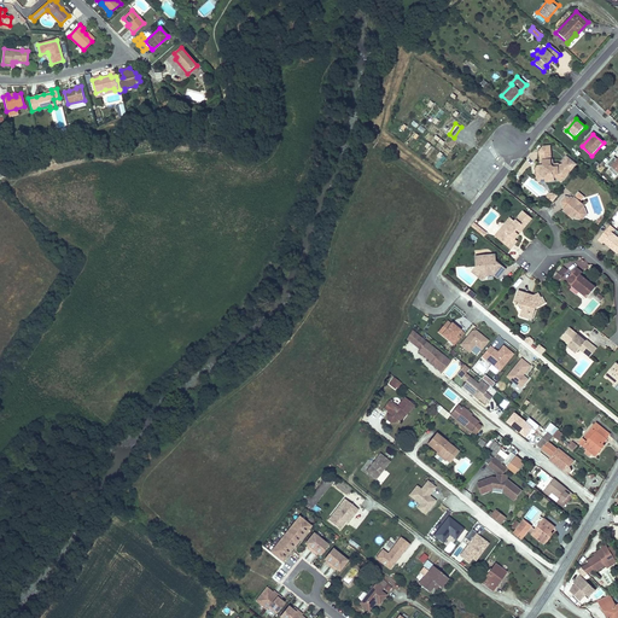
[(535,169),(536,174),(540,174),(544,179),(546,182),(554,181),(554,178),(555,178),(561,182),(576,164),(567,156),(563,161),(563,165),(561,168),(558,164),(552,164),(552,162),(551,161),(549,151),(538,152),(541,165),(537,167),(535,169)]
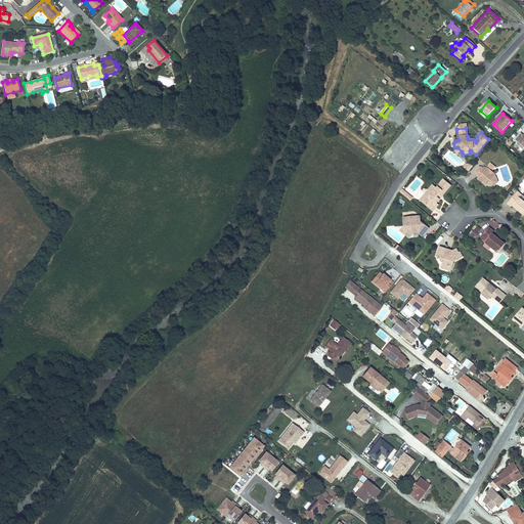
[(523,149),(523,136),(518,143),(515,147),(522,154),(523,149)]
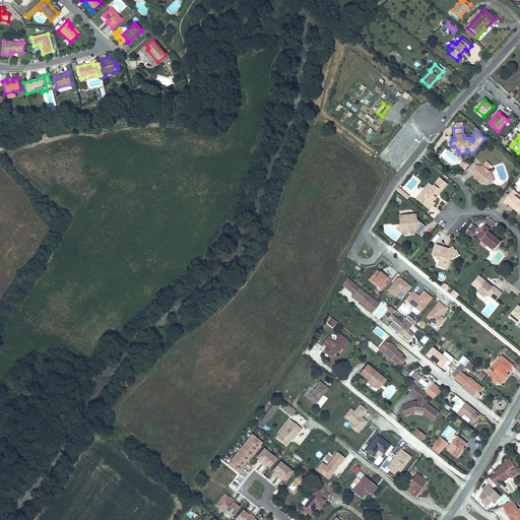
[(473,176),(474,177),(478,179),(477,181),(481,185),(483,183),(490,185),(491,179),(489,177),(491,174),(492,173),(488,171),(492,167),(486,161),(482,167),(481,168),(480,167),(474,166),(471,170),(473,176)]
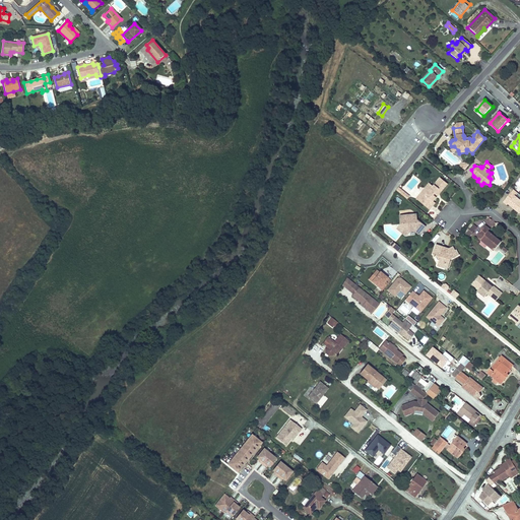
[(436,203),(434,201),(448,184),(440,178),(433,186),(429,183),(421,192),(428,197),(423,203),(430,209),(436,203)]
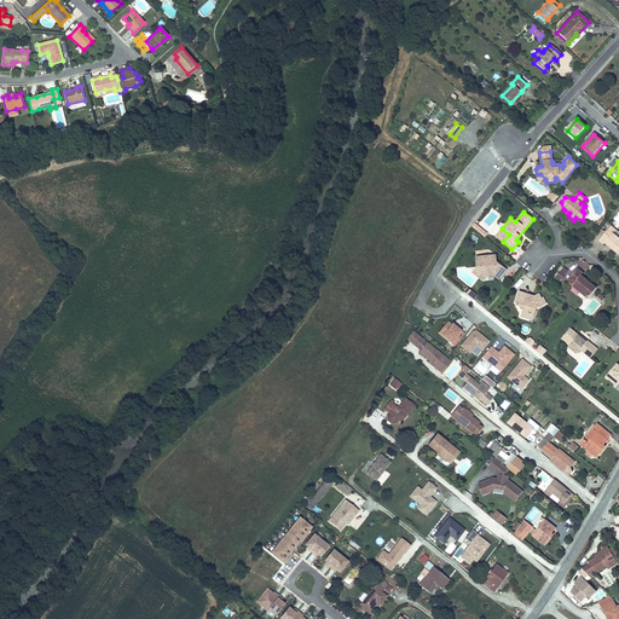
[(474,224),(472,227),(485,238),(487,235),(474,224)]
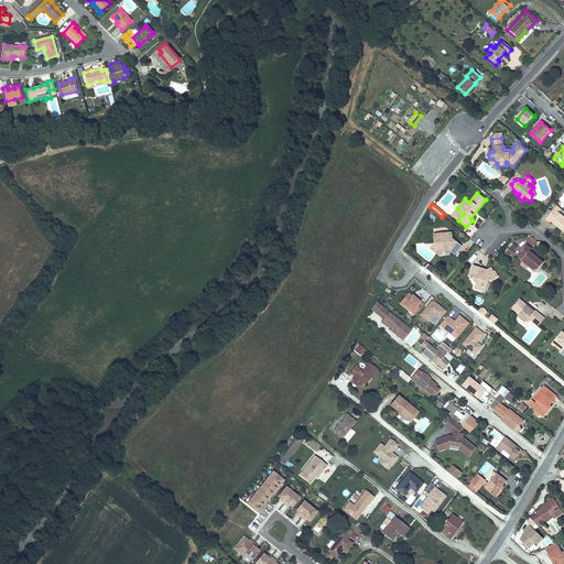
[(464,214),(457,208),(452,215),(458,220),(464,214)]
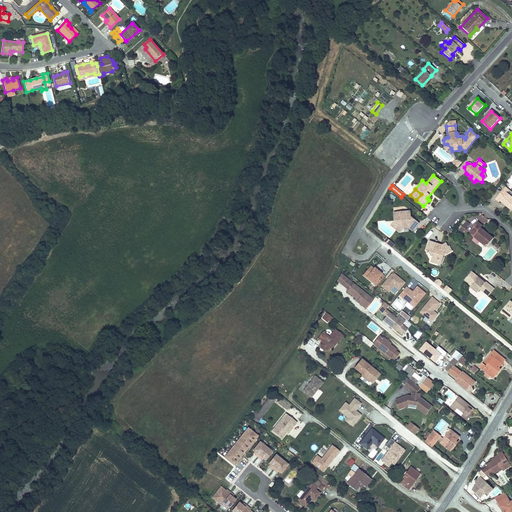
[(511,197),(507,193),(503,190),(496,199),(499,202),(500,201),(511,210),(511,209),(511,197)]
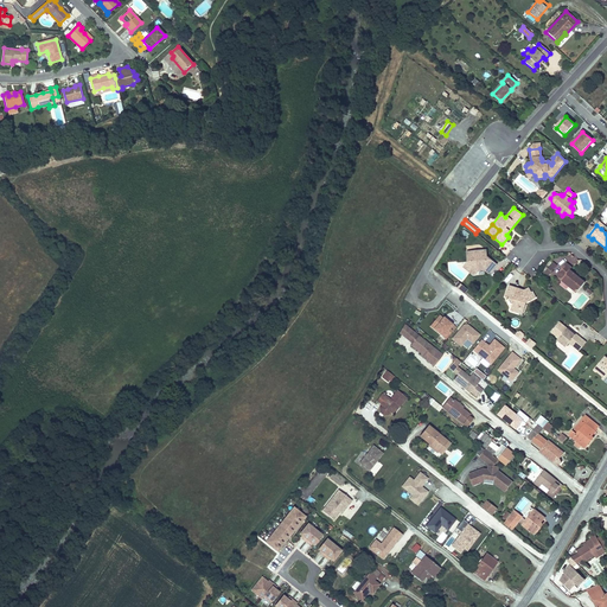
[(466,250),(467,263),(471,267),(467,269),(473,274),(478,269),(484,270),(489,274),(496,264),(490,260),(486,260),(486,250),(466,250)]
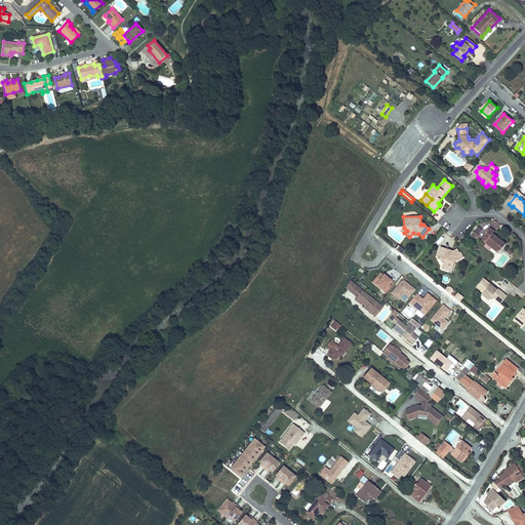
[(498,240),(499,239),(494,235),(496,234),(489,228),(481,238),(485,242),(485,243),(498,253),(506,244),(500,240),(499,241),(498,240)]
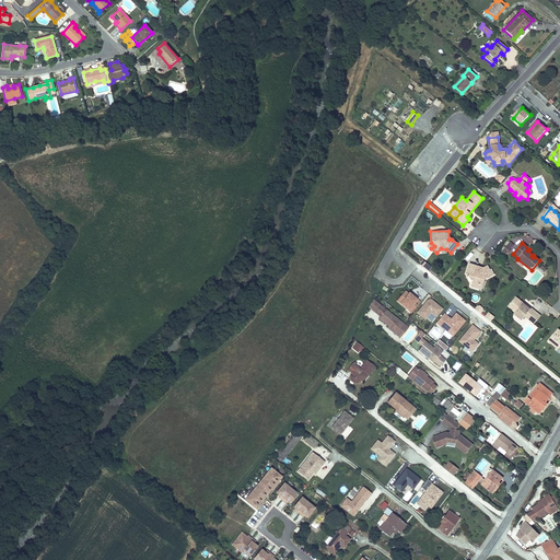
[(422,260),(419,265),(428,271),(431,267),(422,260)]
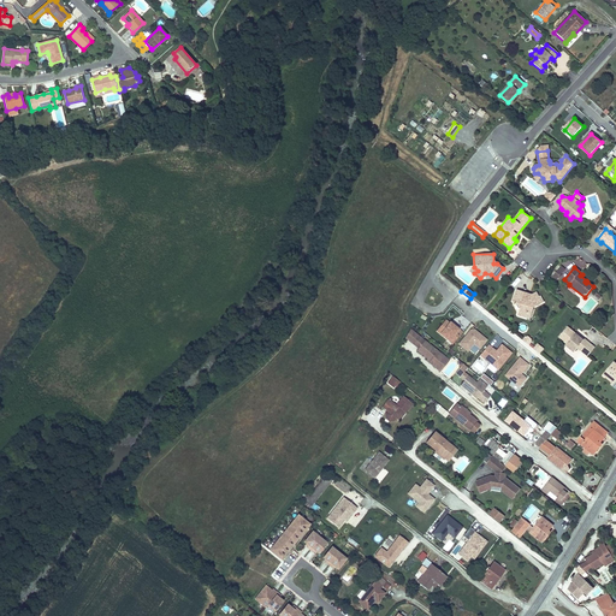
[(517,315),(525,318),(527,312),(531,314),(533,308),(544,303),(542,297),(539,298),(537,294),(532,296),(528,298),(525,297),(526,294),(516,291),(513,301),(515,304),(517,303),(520,308),(517,315)]
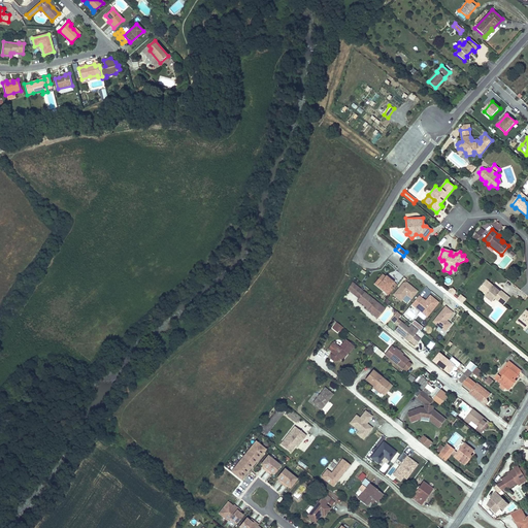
[(396,286),(388,278),(388,279),(385,277),(382,274),(377,279),(382,282),(378,285),(385,290),(383,291),(388,295),(396,286)]
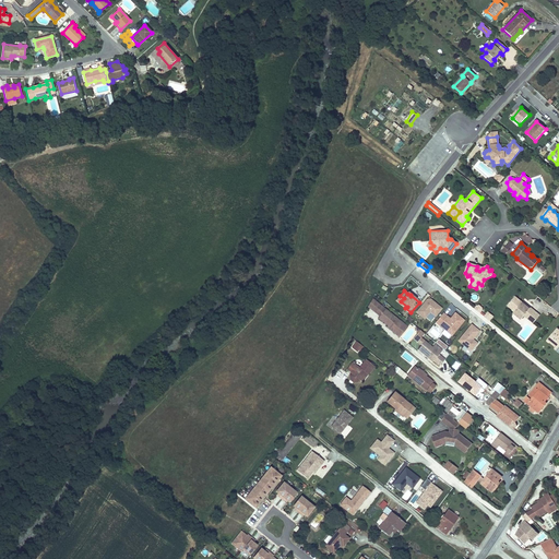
[(407,307),(401,301),(404,298),(400,296),(396,300),(405,308),(407,307)]
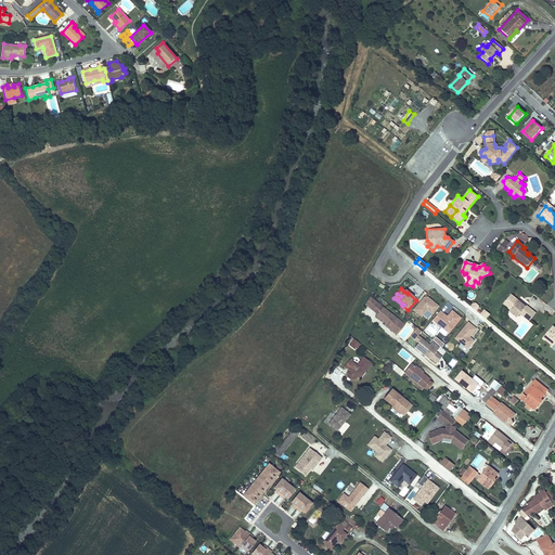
[(510,295),(504,304),(512,309),(510,311),(517,318),(520,313),(525,317),(530,309),(526,306),(525,307),(510,295)]
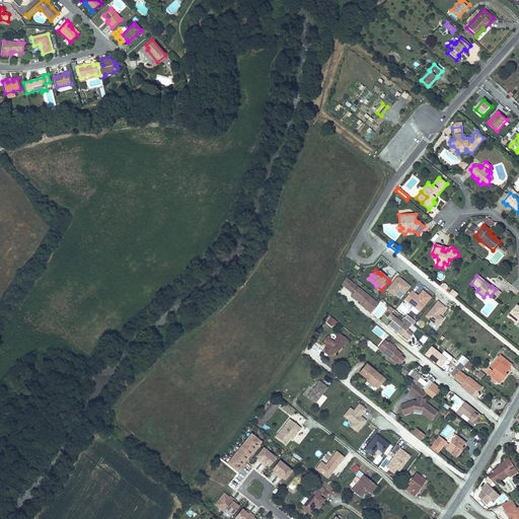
[(410,287),(399,278),(396,279),(394,281),(395,281),(394,283),(392,283),(386,290),(394,296),(399,290),(403,294),(410,287)]
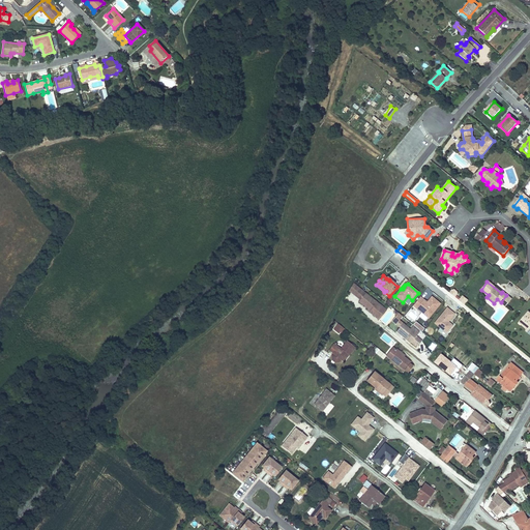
[(353,294),(353,295),(359,300),(358,301),(367,308),(369,307),(371,310),(369,313),(378,320),(384,312),(379,307),(381,305),(359,288),(358,288),(353,294)]
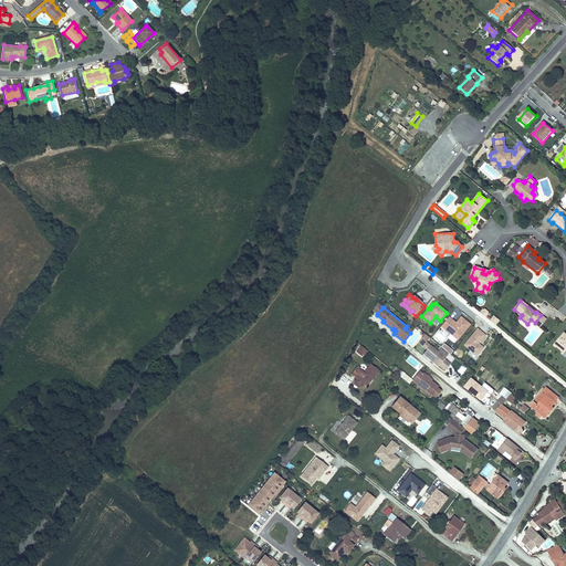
[(540,327),(546,320),(541,315),(535,323),(540,327)]
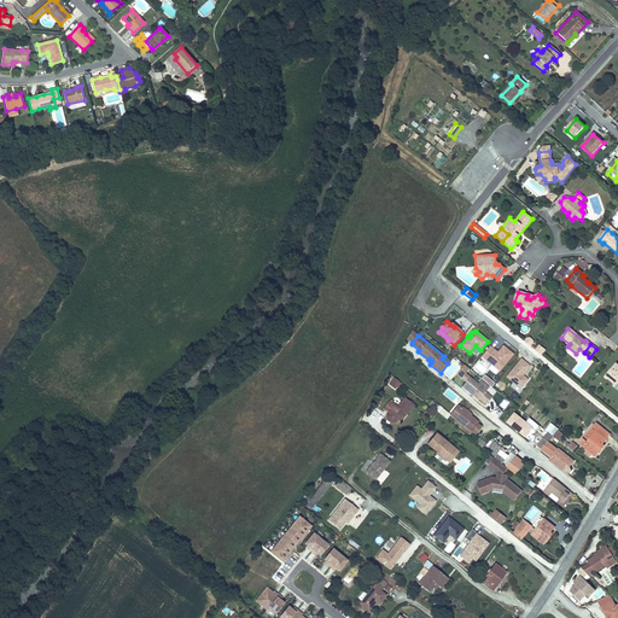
[(538,345),(535,350),(541,355),(544,350),(538,345)]
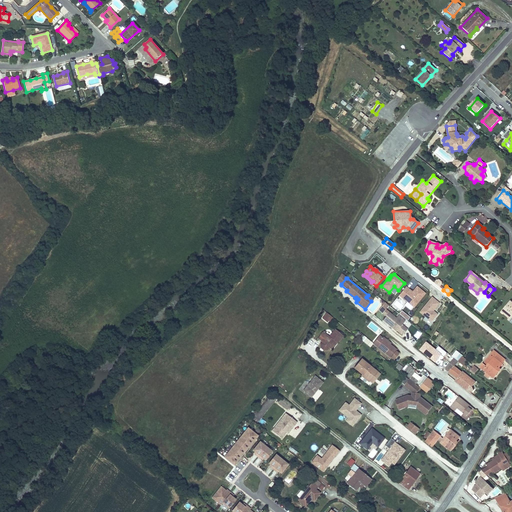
[(414,307),(425,294),(417,287),(412,292),(406,287),(399,295),(414,307)]
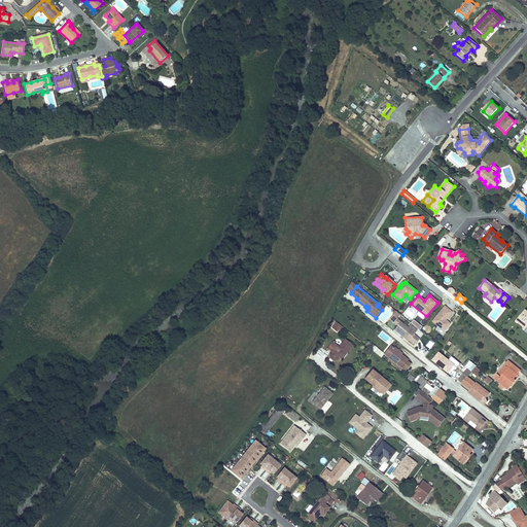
[(445,319),(446,318),(447,318),(452,313),(445,307),(432,321),(444,331),(450,323),(446,320),(445,319)]
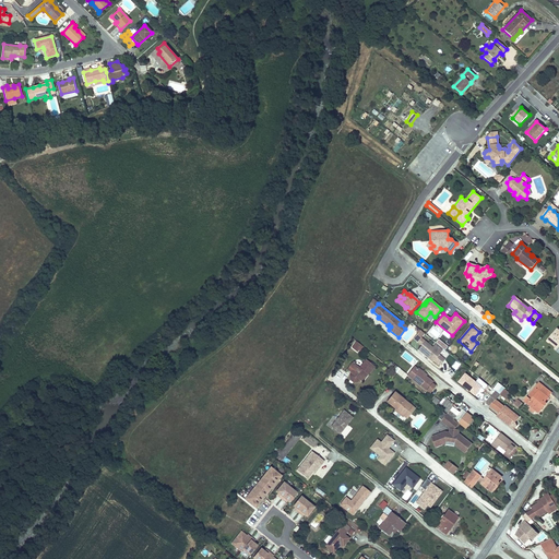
[(548,340),(557,347),(558,348),(558,330),(557,329),(548,340)]
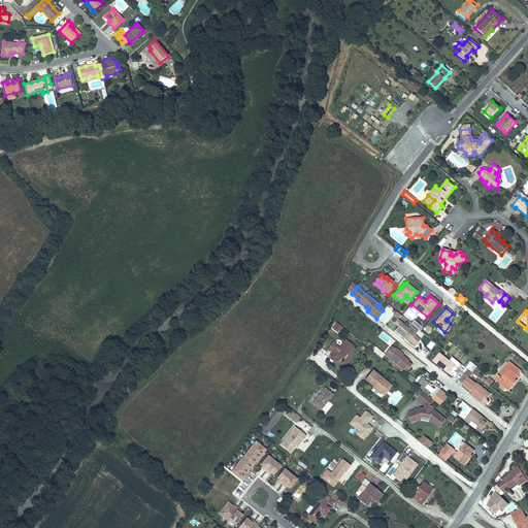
[(409,325),(407,328),(400,322),(398,320),(401,317),(397,312),(390,321),(394,325),(397,327),(394,330),(407,342),(408,341),(414,345),(420,339),(414,334),(415,333),(417,331),(409,325)]
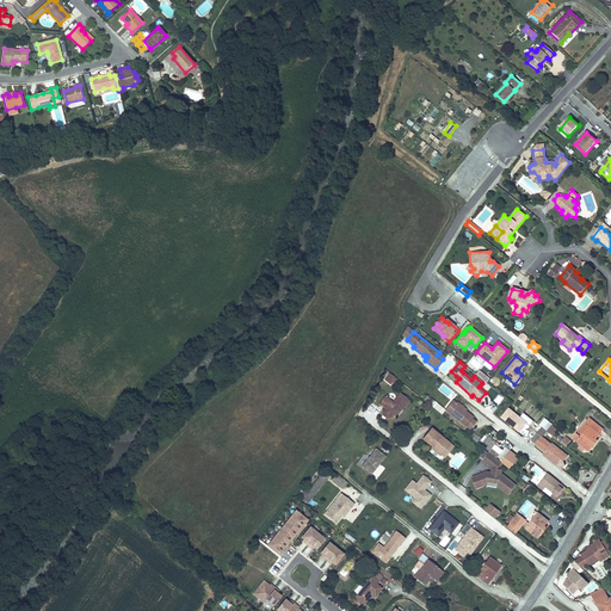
[(479,371),(476,375),(486,383),(489,380),(479,371)]
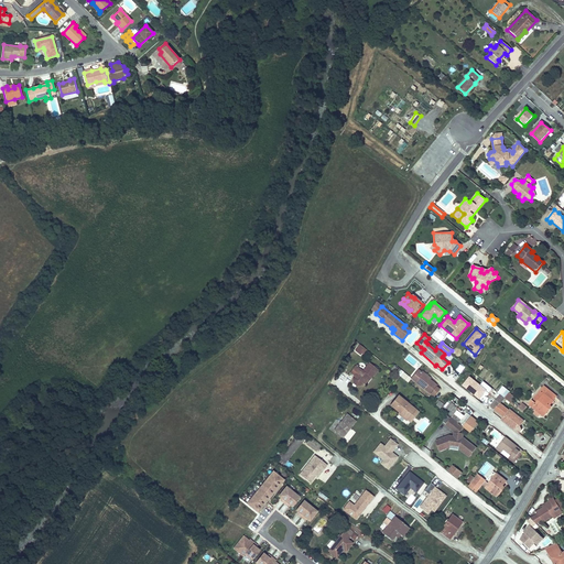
[(361,356),(366,350),(359,345),(355,350),(361,356)]
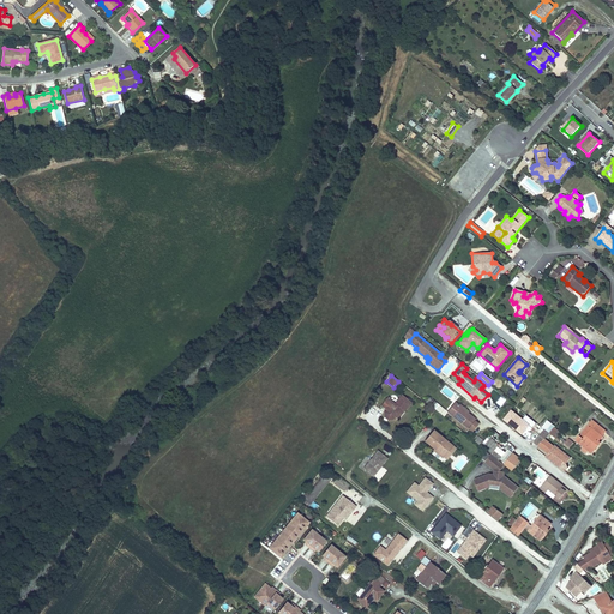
[(396,417),(402,410),(404,411),(411,403),(402,396),(395,404),(387,398),(381,407),(386,411),(385,413),(385,417),(389,420),(392,420),(395,417),(396,417)]
